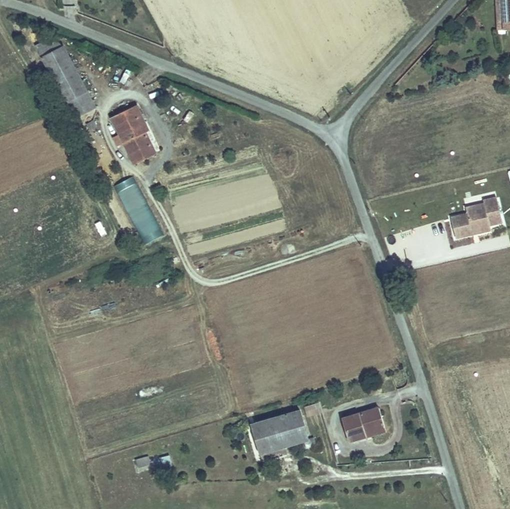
[(501,0),(503,27),(509,26),(509,22),(508,0),(501,0)]
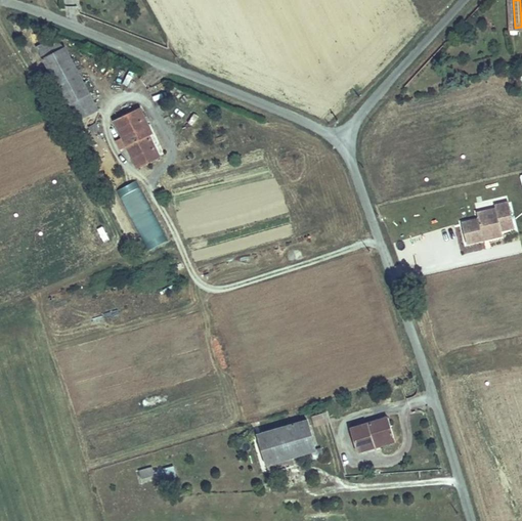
[(44,53),(61,44),(50,36),(38,42),(44,53)]
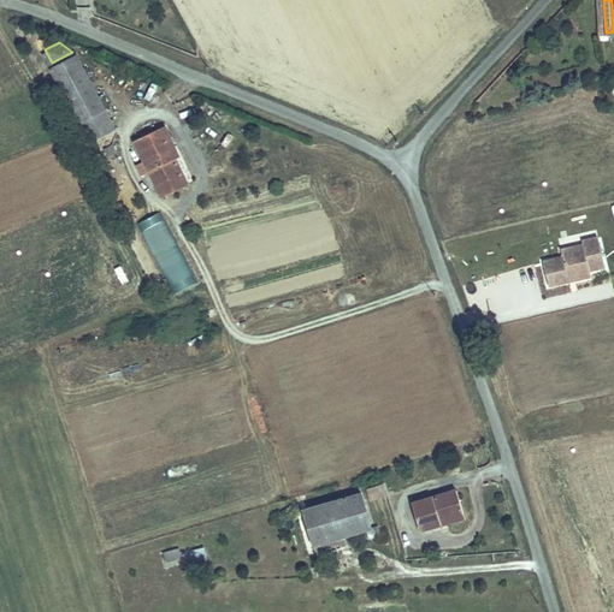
[(52,63),(86,130),(116,114),(89,63),(81,67),(72,52),(52,63)]
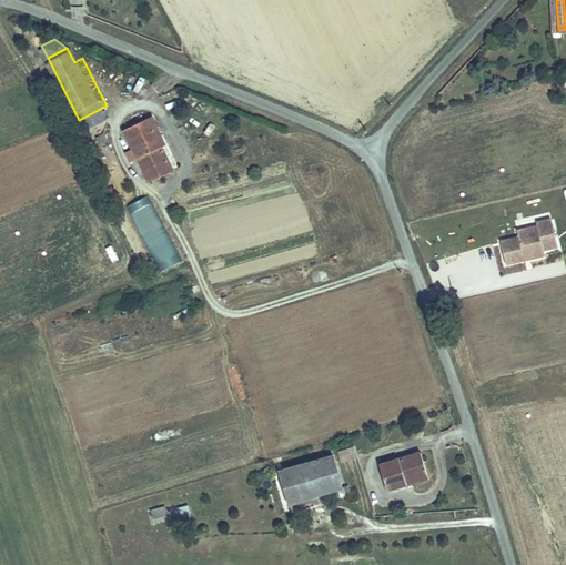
[(164,143),(150,117),(123,131),(132,148),(125,151),(131,162),(138,159),(144,172),(169,160),(161,145),(164,143)]
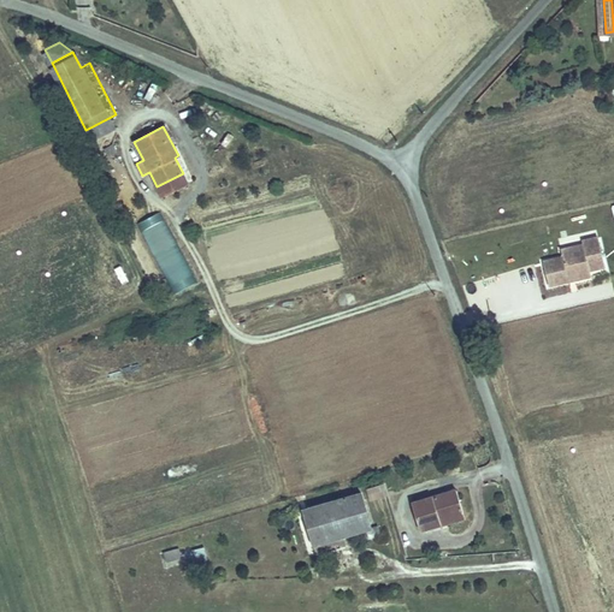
[(163,196),(188,183),(183,173),(157,186),(163,196)]
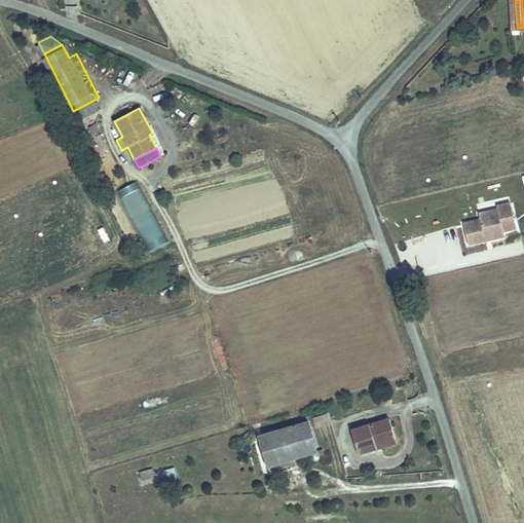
[(135,180),(117,186),(142,249),(159,243),(135,180)]
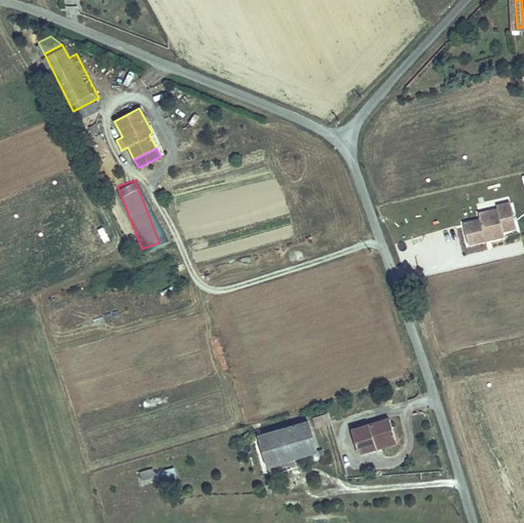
[(501,230),(499,221),(513,218),(509,202),(495,206),(496,209),(478,213),(479,219),(462,223),(468,244),(484,239),(483,234),(501,230)]
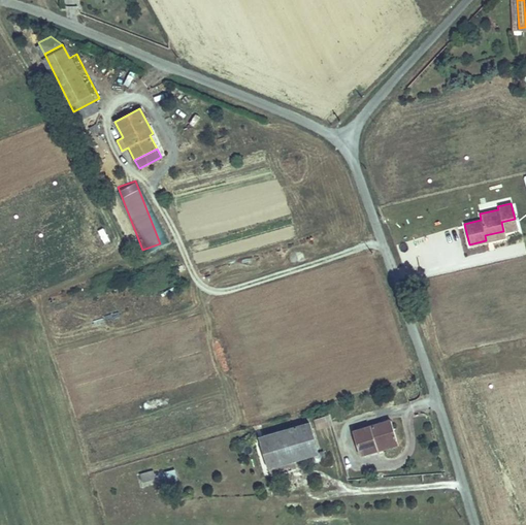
[(517,227),(515,219),(501,222),(503,231),(517,227)]
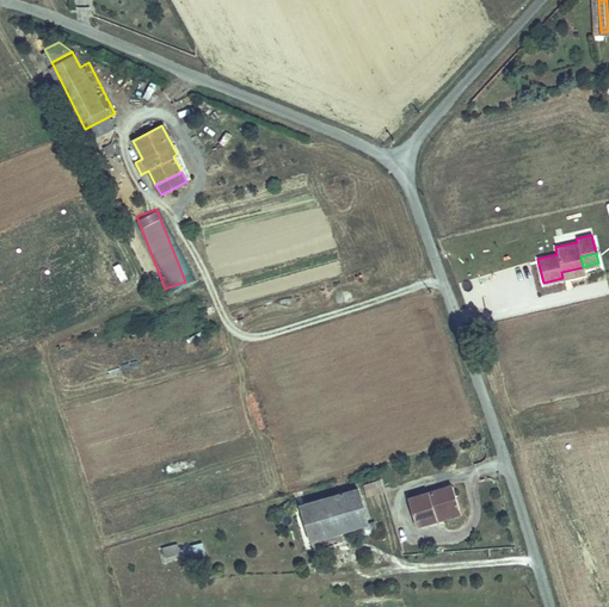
[(585,273),(583,267),(561,272),(563,278),(585,273)]
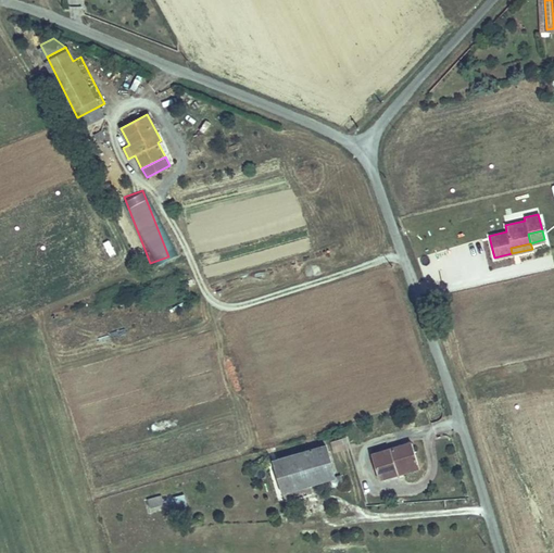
[(330,450),(347,444),(344,436),(328,440),(330,450)]
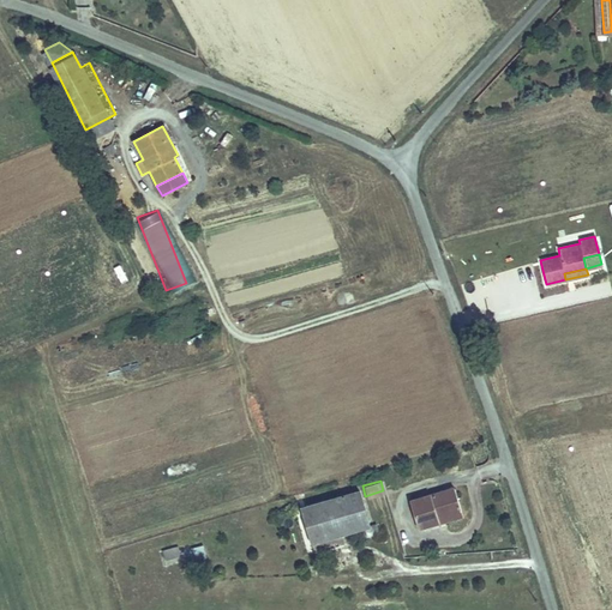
[(463,512),(456,485),(409,500),(418,530),(444,523),(443,518),(463,512)]
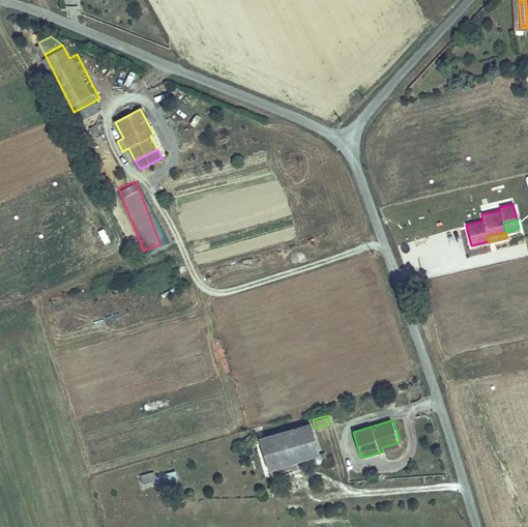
[(312,421),(260,438),(269,468),(320,452),(322,460),(328,458),(325,449),(321,450),(312,421)]
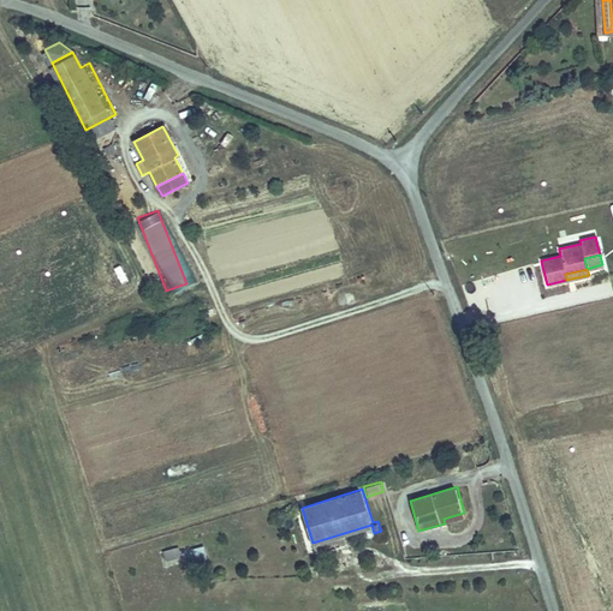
[(190,558),(204,556),(202,541),(186,545),(190,558)]
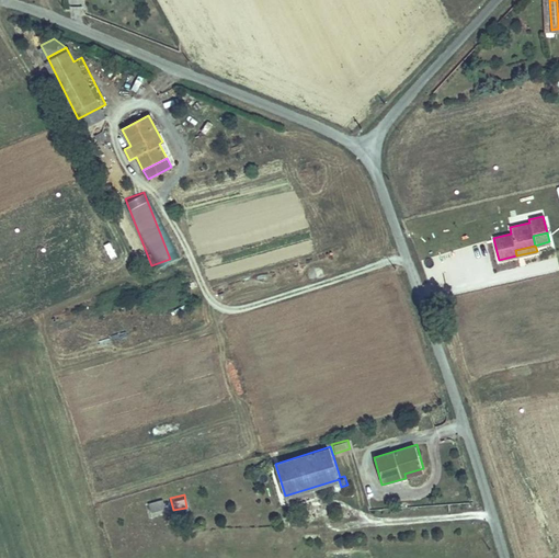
[(148,509),(162,508),(161,497),(147,498),(148,509)]
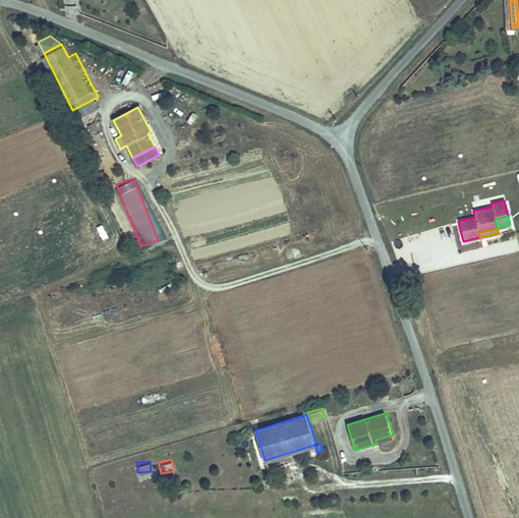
All buildings are outlined.
